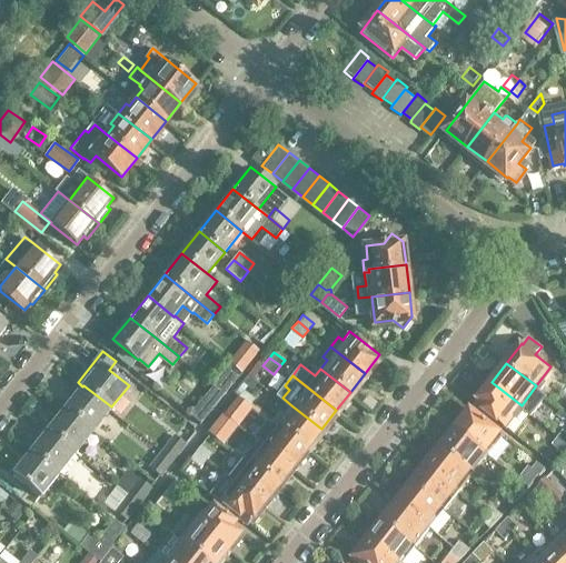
[(507,424),(522,405),(492,382),(477,401),(507,424)]
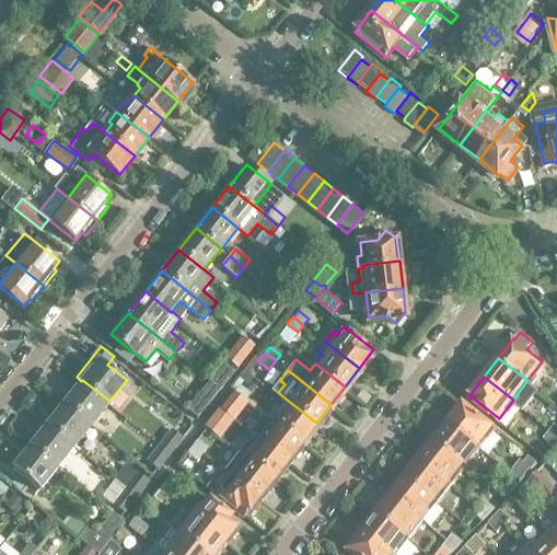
[(82,380),(81,381),(66,401),(93,423),(109,401),(82,380)]
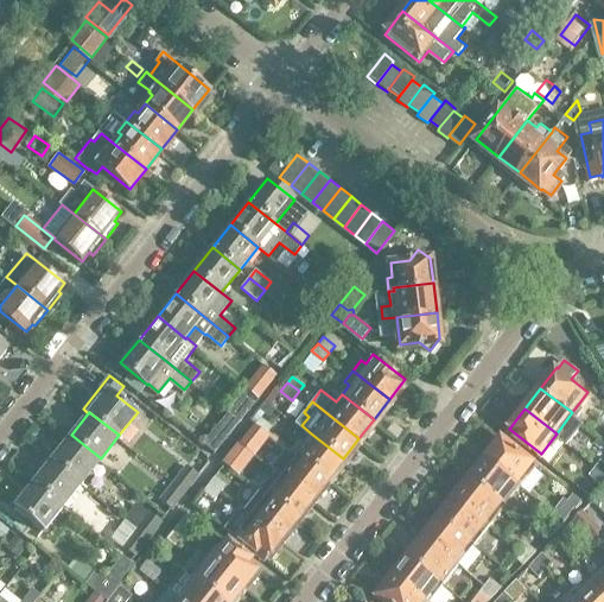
[(261,416),(255,423),(267,432),(273,424),(261,416)]
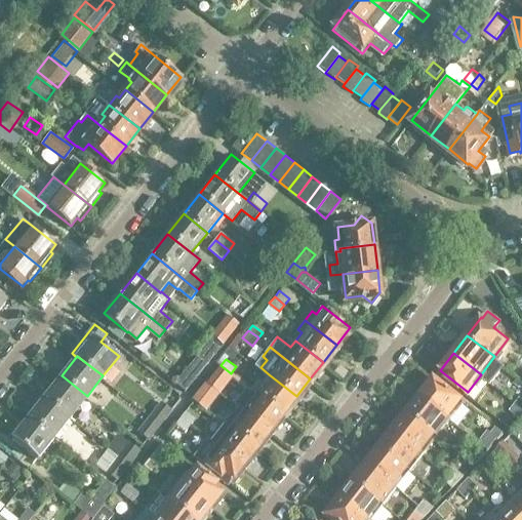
[(296,396),(269,374),(263,382),(258,378),(251,389),(255,392),(283,412),(296,396)]
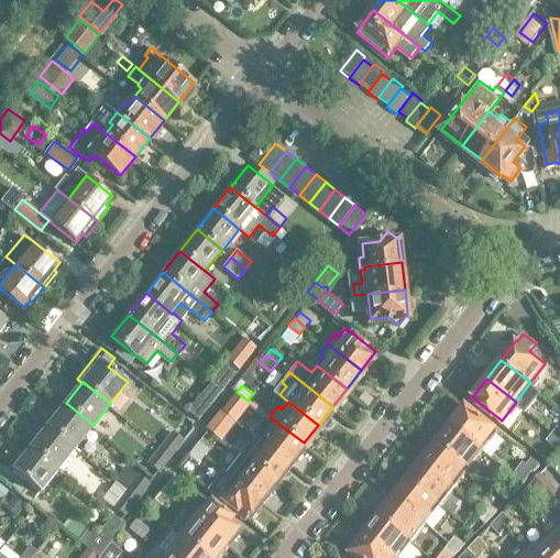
[(94,425),(66,403),(50,424),(77,446),(94,425)]
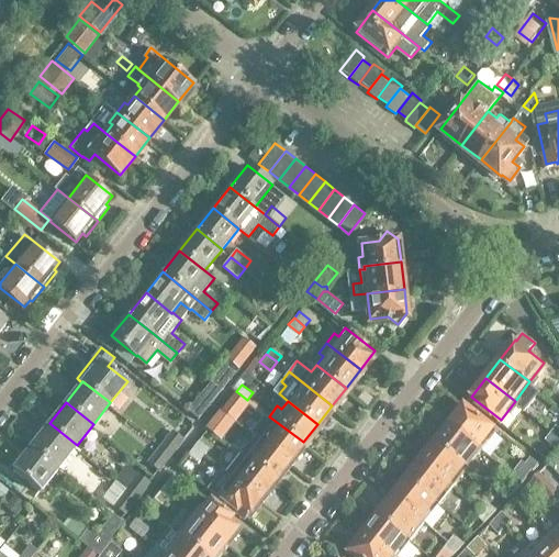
[(223,409),(233,416),(238,411),(228,402),(223,409)]
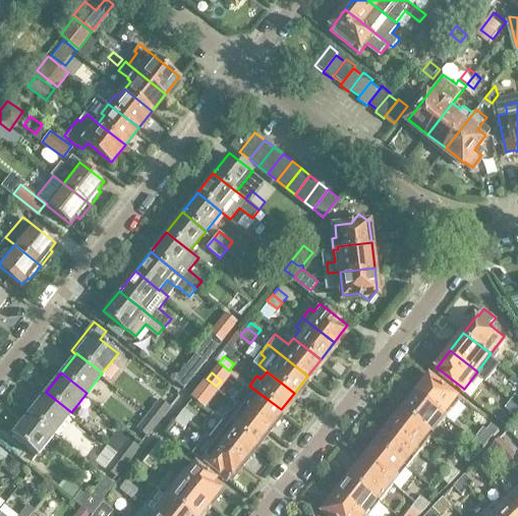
[(450,416),(455,410),(453,408),(462,398),(432,375),(417,392),(447,414),(450,416)]
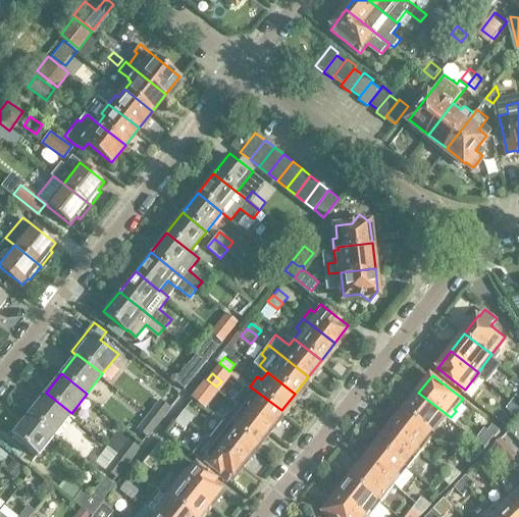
[(203,404),(216,386),(207,379),(194,397),(203,404)]
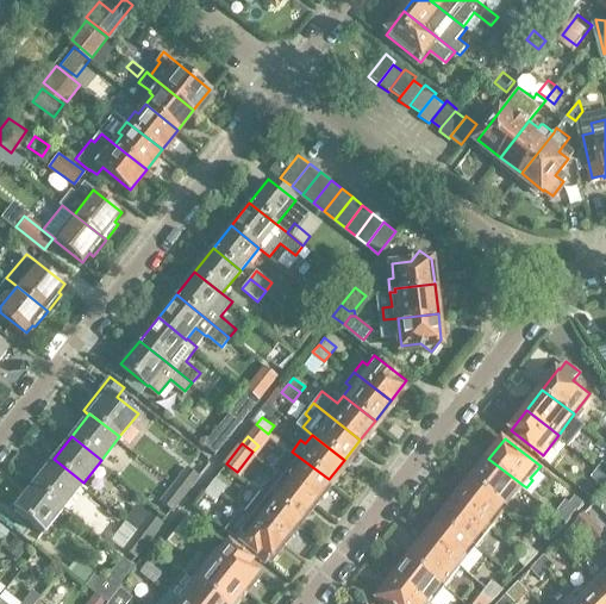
[(276,471),(313,499),(329,479),(297,455),(288,465),(285,461),(276,471)]
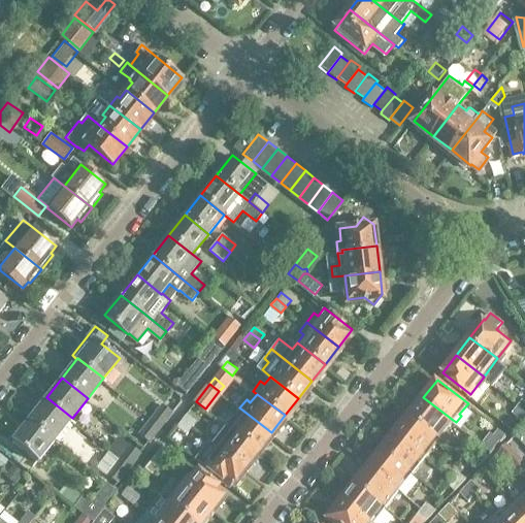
[(30,418),(53,435),(56,438),(72,418),(46,397),(30,418)]
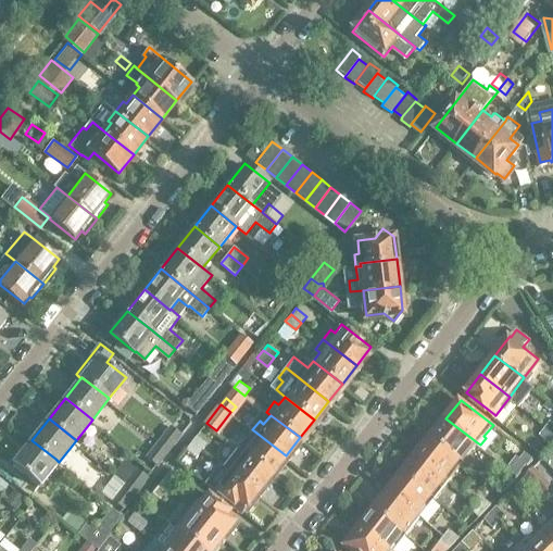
[(480,445),(477,442),(445,418),(432,436),(464,462),(466,463),(480,445)]
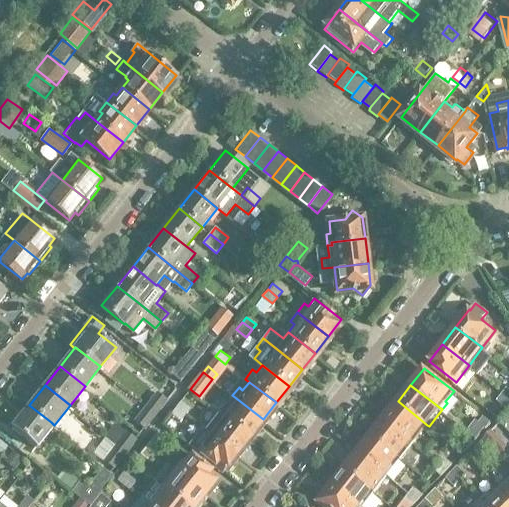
[(146,402),(157,411),(169,396),(158,388),(146,402)]
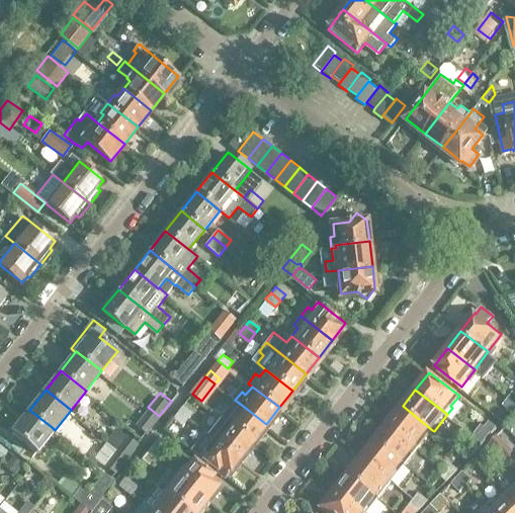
[(512,411),(514,409),(514,402),(508,396),(503,403),(512,411)]
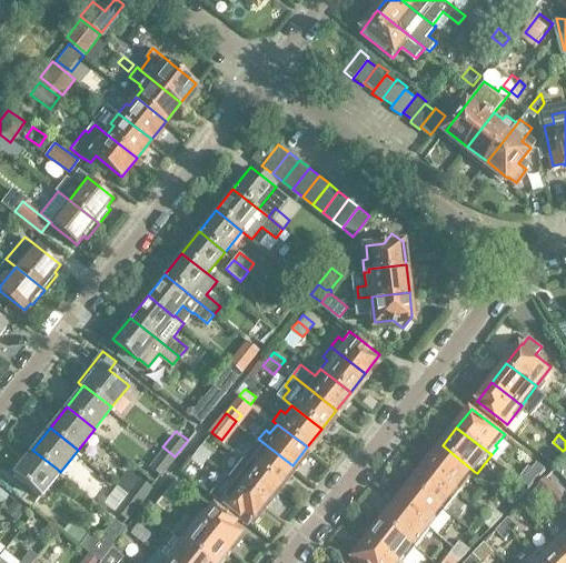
[(248,460),(278,483),(293,465),(258,439),(250,449),(255,452),(248,460)]
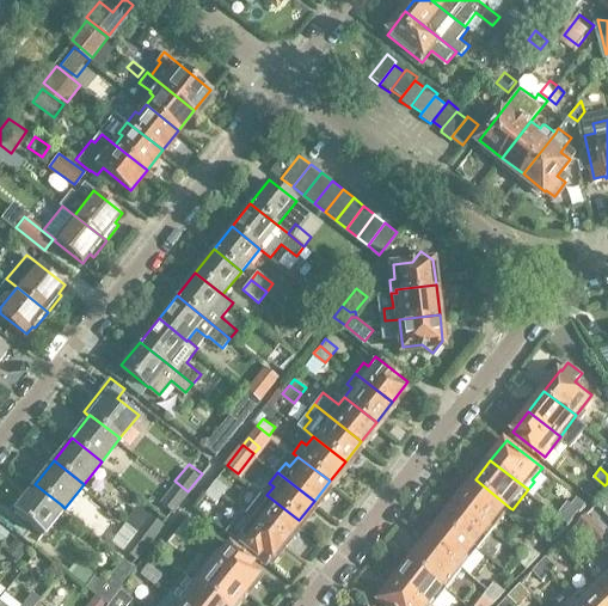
[(212,484),(223,494),(228,487),(217,477),(212,484)]
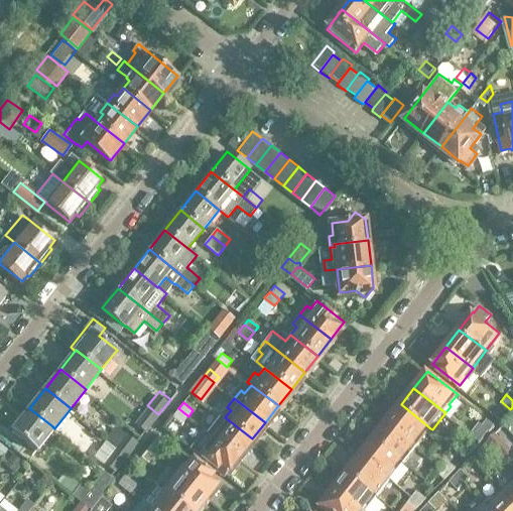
[(388,421),(418,444),(430,428),(401,404),(388,421)]
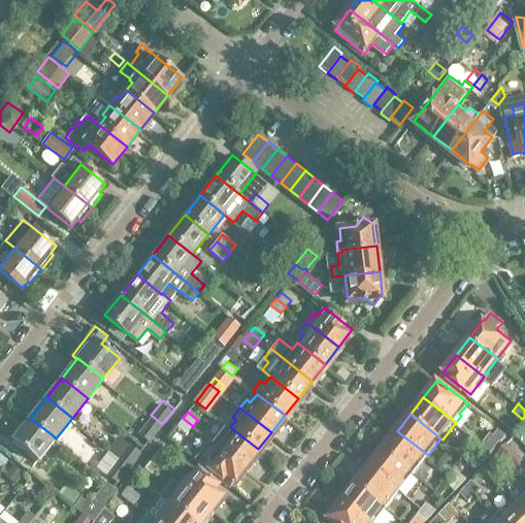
[(151,439),(162,424),(151,415),(139,430),(151,439)]
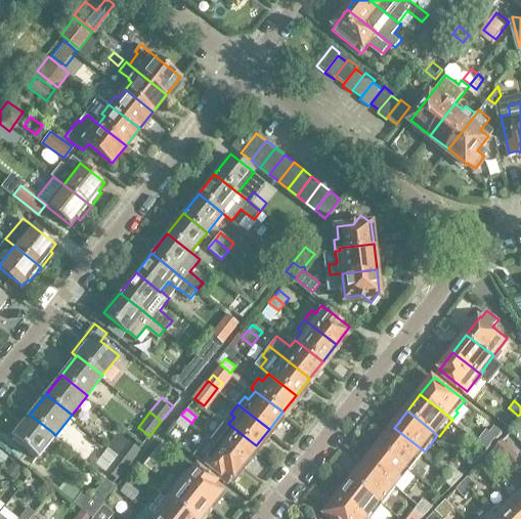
[(39,456),(55,435),(52,432),(30,415),(13,435),(39,456)]
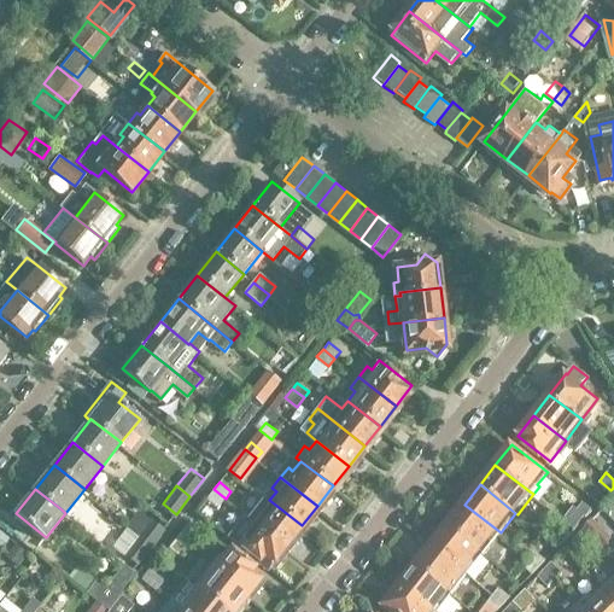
[(220,506),(226,499),(214,489),(208,496),(220,506)]
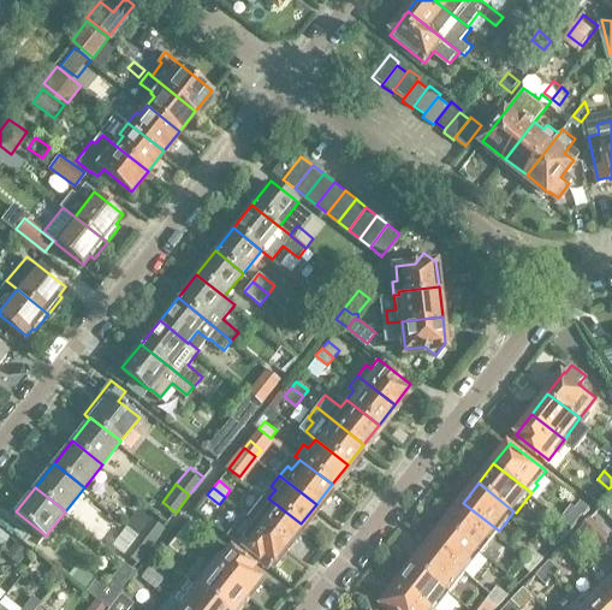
[(285,544),(301,523),(268,498),(261,509),(256,505),(249,515),(285,544)]
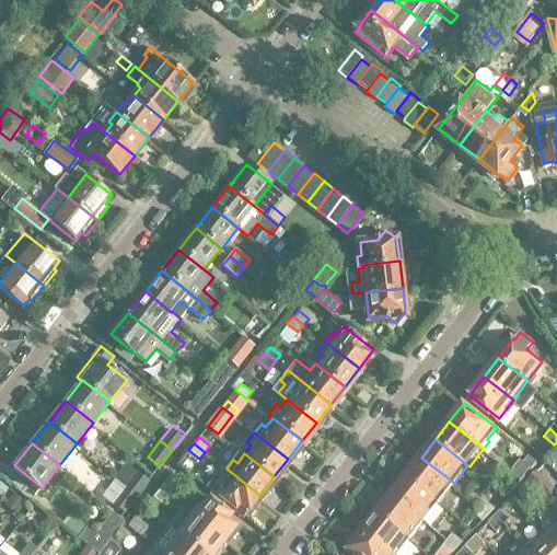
[(448,493),(455,484),(454,483),(421,458),(407,475),(440,501),(447,492),(448,493)]
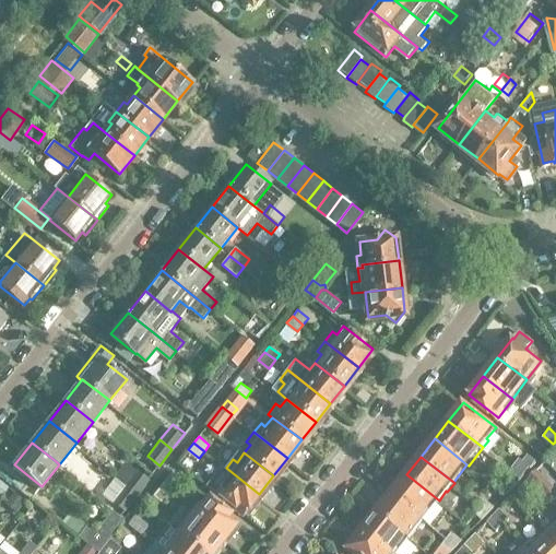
[(126,483),(139,493),(151,476),(139,467),(126,483)]
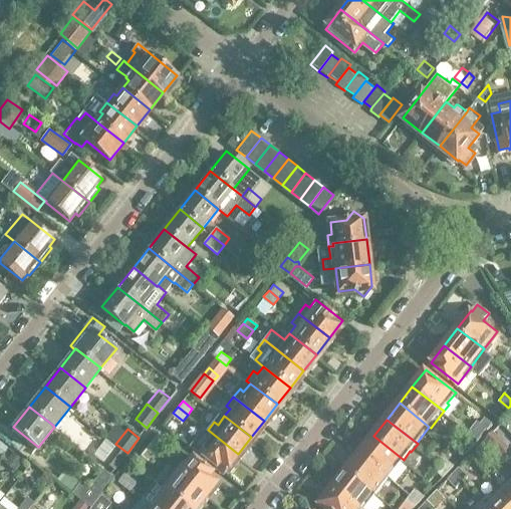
[(205,441),(198,450),(225,471),(238,454),(208,430),(201,438),(205,441)]
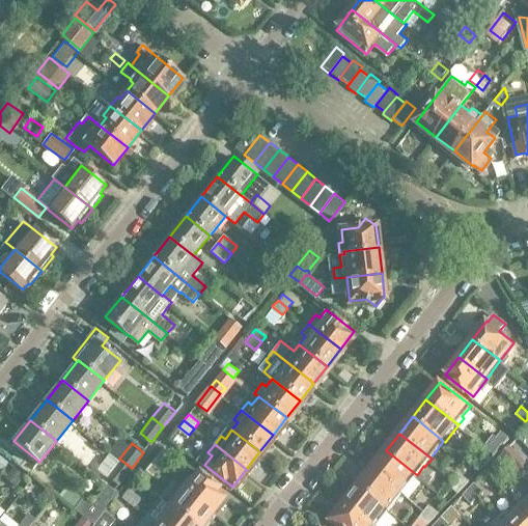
[(511,461),(519,469),(526,462),(509,445),(503,451),(511,461)]
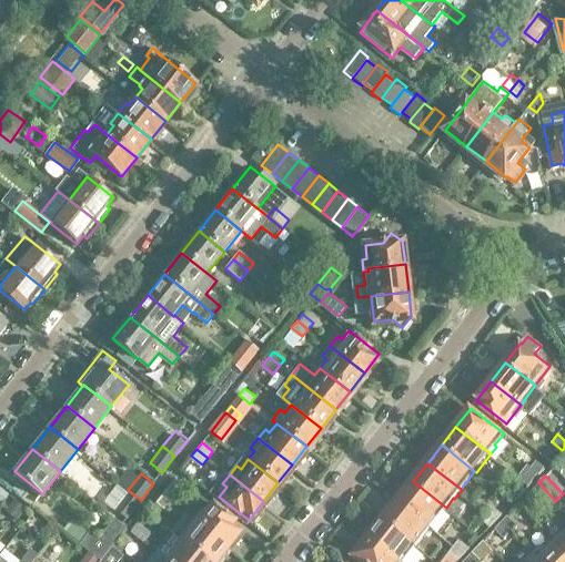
[(162,493),(173,502),(187,484),(175,477),(162,493)]
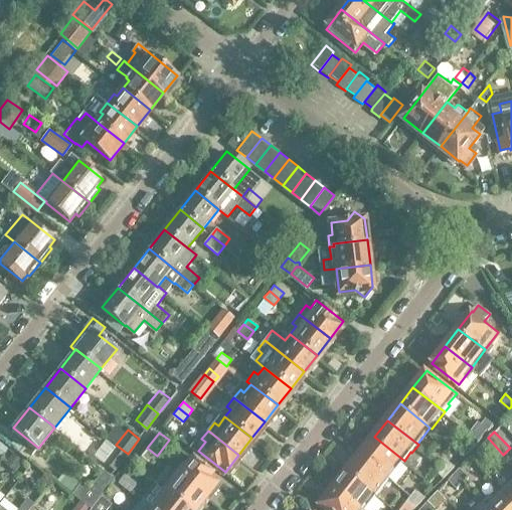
[(393,478),(398,472),(396,470),(404,461),(374,437),(361,453),(391,477),(393,478)]
